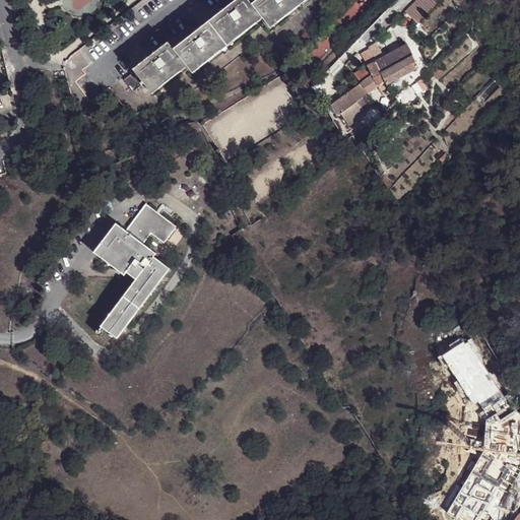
[(132,73),(141,85),(149,95),(184,68),(190,74),(260,20),(267,30),(306,0),(256,0),(249,6),(244,0),(236,0),(171,51),(166,44),(130,71),(132,73)]
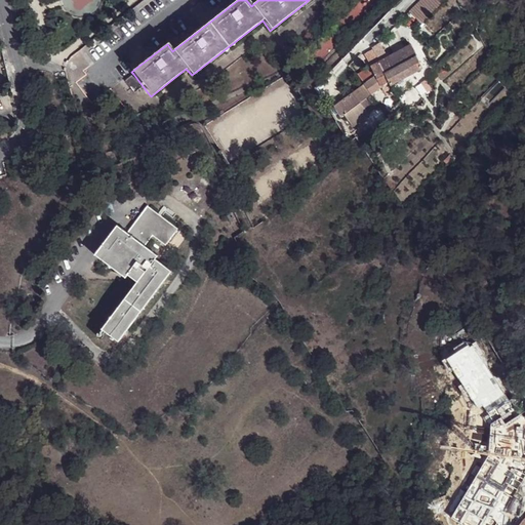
[(419,0),(408,11),(420,24),(443,0),(444,0),(447,7),(448,7),(455,2),(454,0),(419,0)]
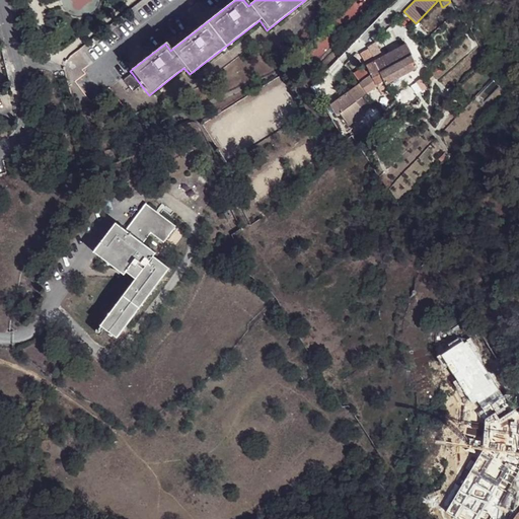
[(463,0),(452,0),(452,1),(457,9),(466,4),(463,0)]
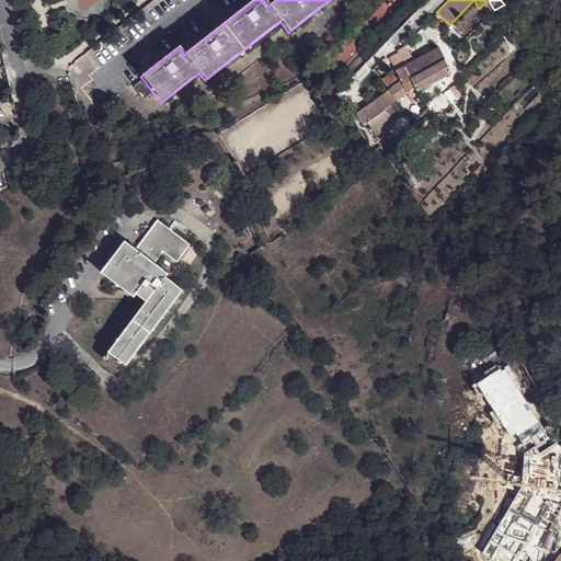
[(399,50),(400,53),(407,65),(413,61),(404,47),(399,50)]
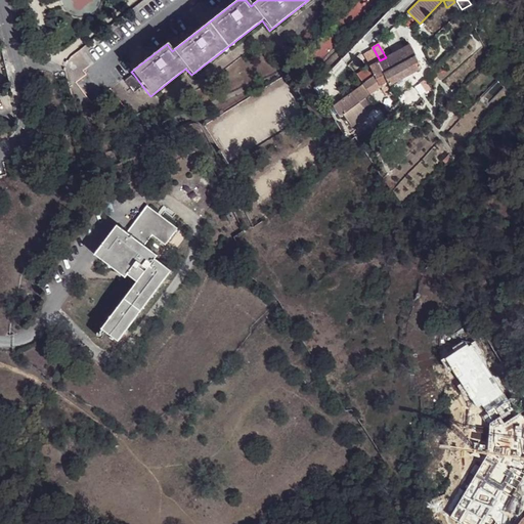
[(388,81),(387,81),(390,85),(410,74),(422,68),(409,45),(381,60),(381,61),(380,62),(388,81)]
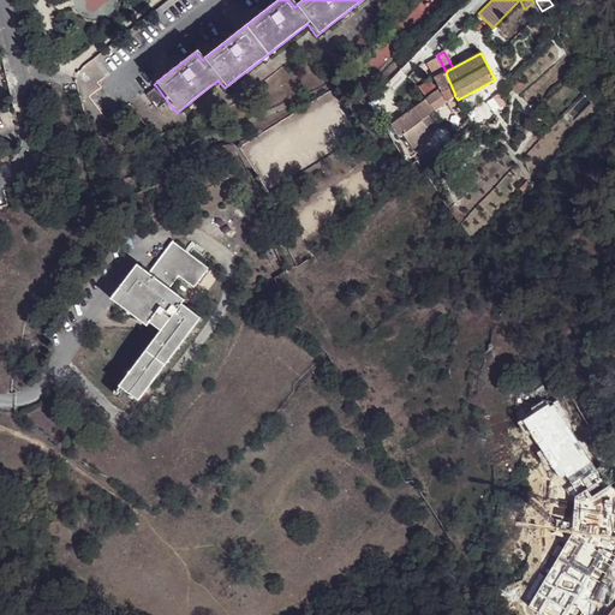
[(446,71),(439,58),(428,63),(434,84),(429,85),(428,81),(418,88),(427,99),(393,124),(398,131),(395,133),(398,137),(405,132),(416,147),(434,132),(427,125),(422,118),(428,114),(435,109),(454,95),(455,95),(446,73),(447,72),(447,71),(446,71)]
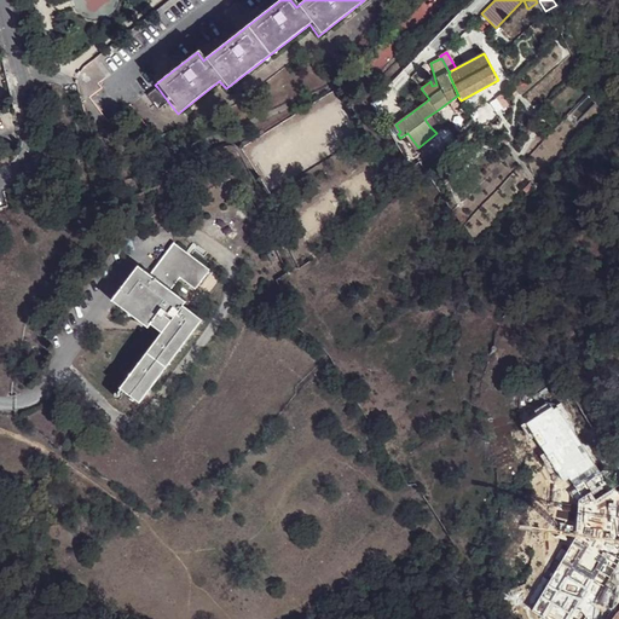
[(155,111),(168,102),(157,87),(144,97),(155,111)]
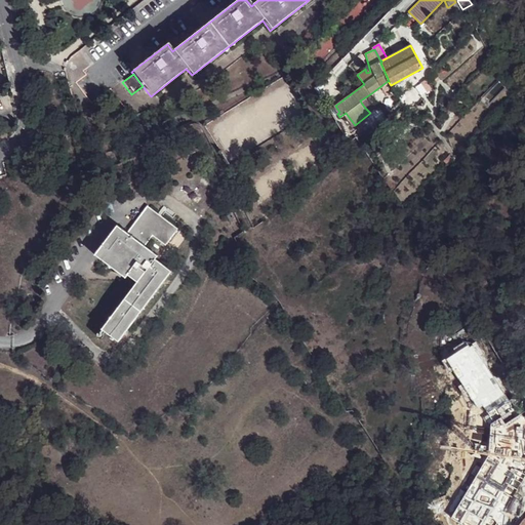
[(430,92),(434,88),(428,79),(423,82),(430,92)]
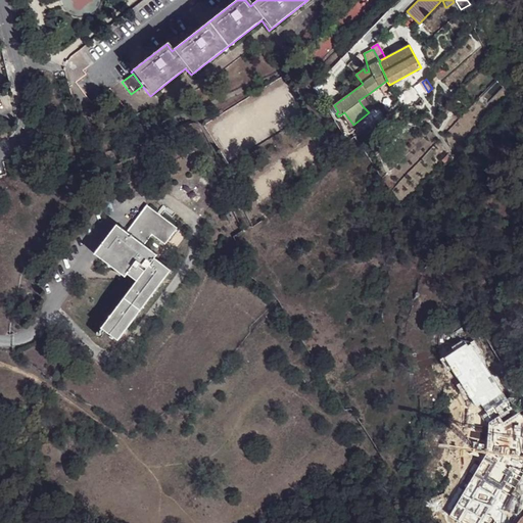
[(368,102),(364,97),(359,100),(363,106),(368,102)]
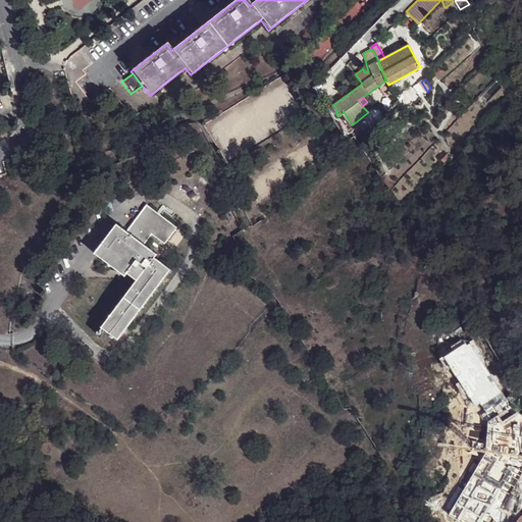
[(176,227),(146,206),(126,231),(143,244),(151,233),(152,233),(164,243),(176,227)]
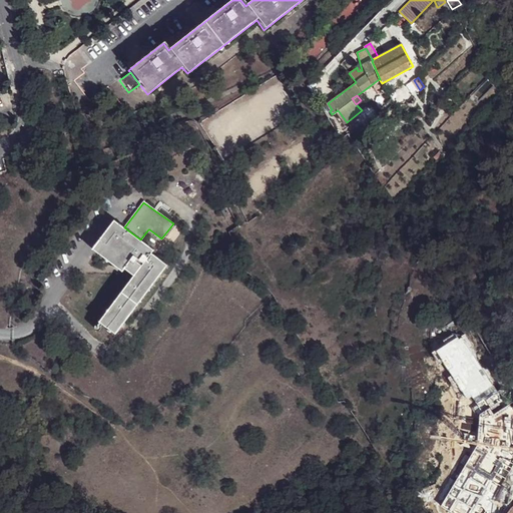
[(116,333),(167,265),(167,264),(151,253),(153,249),(140,239),(124,227),(115,220),(93,248),(114,264),(123,271),(125,268),(135,275),(100,322),(109,329),(108,330),(111,331),(112,331),(116,333)]
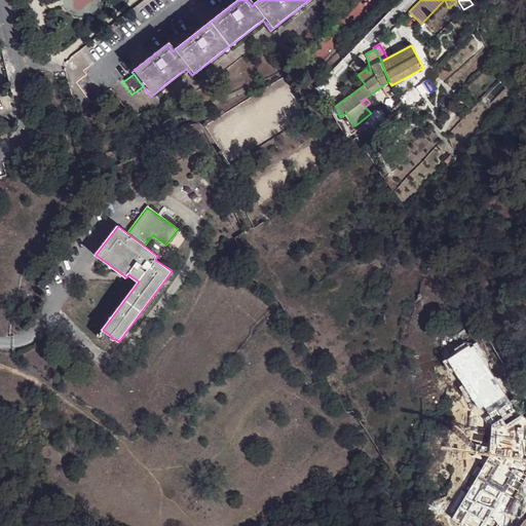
[(124,280),(126,277),(117,270),(115,272),(124,280)]
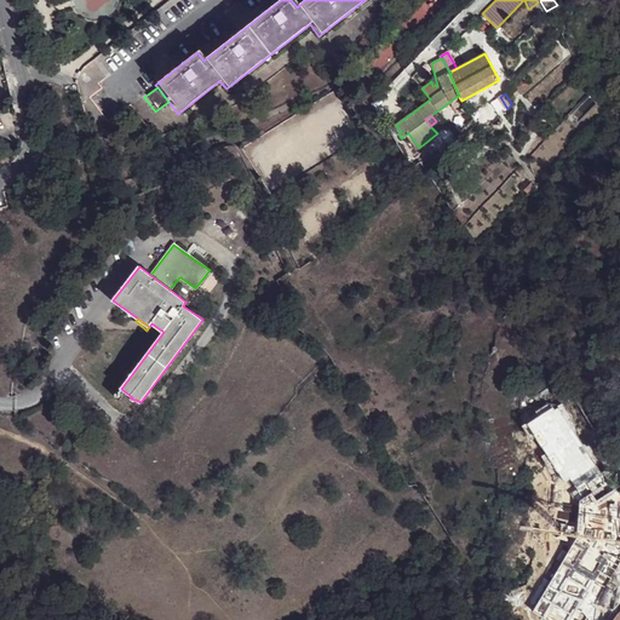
[(561,459),(586,464),(591,435),(567,430),(561,459)]
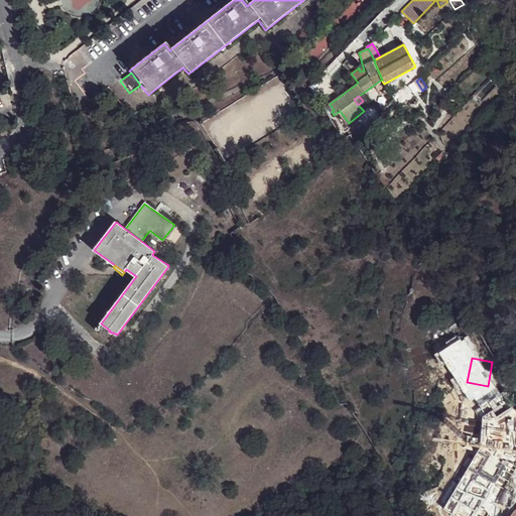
[(487,393),(488,386),(467,382),(466,389),(487,393)]
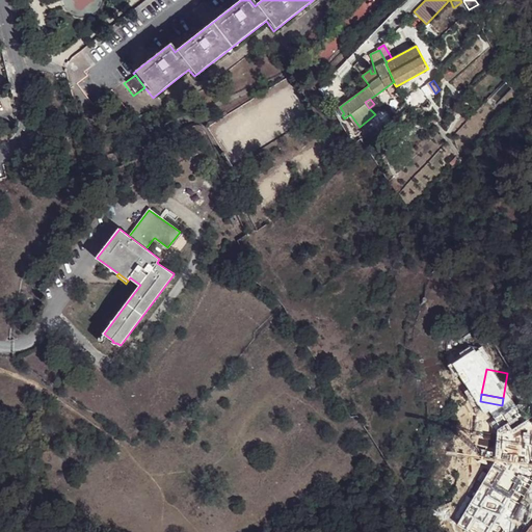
[(504,475),(499,486),(487,510),(498,516),(503,506),(505,505),(507,502),(507,499),(519,474),(520,474),(522,471),(523,468),(521,466),(510,460),(504,475)]
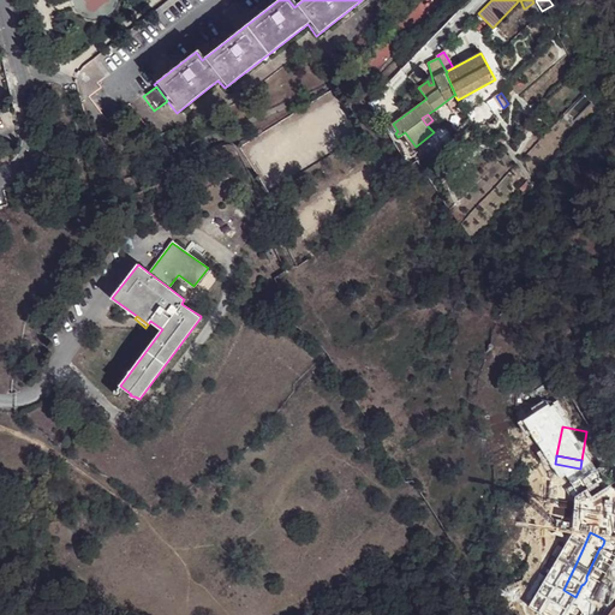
[(571,559),(577,562),(583,549),(577,547),(571,559)]
